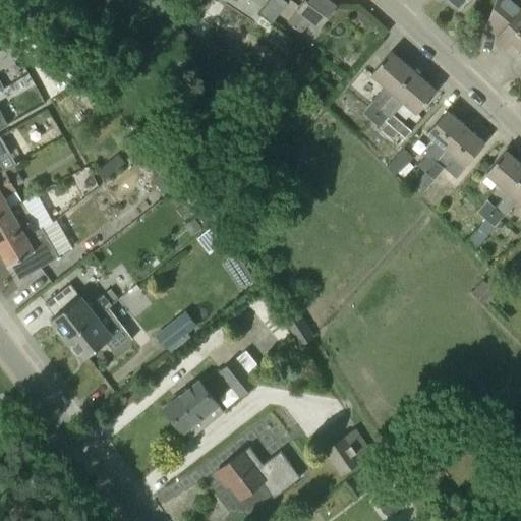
[(171,0),(170,0),(154,0),(151,5),(162,13),(171,0)]
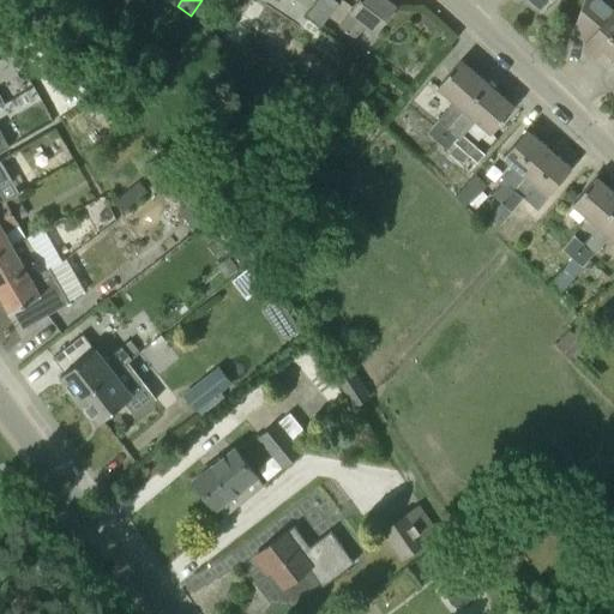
[(321,28),(339,4),(333,0),(318,0),(307,16),(321,28)]
